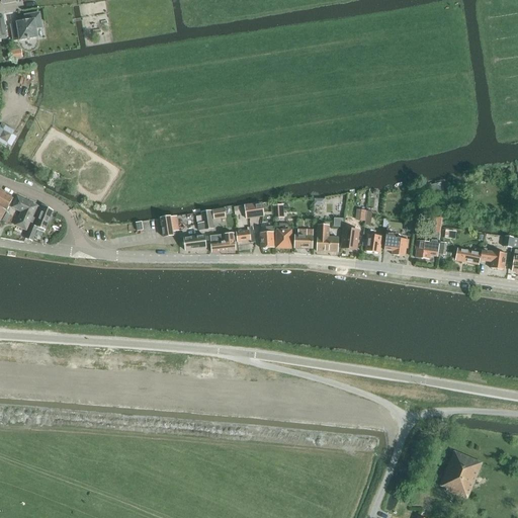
[(16,23),(11,24),(13,41),(19,40),(37,37),(35,29),(41,28),(39,13),(24,16),(25,21),(16,23)]
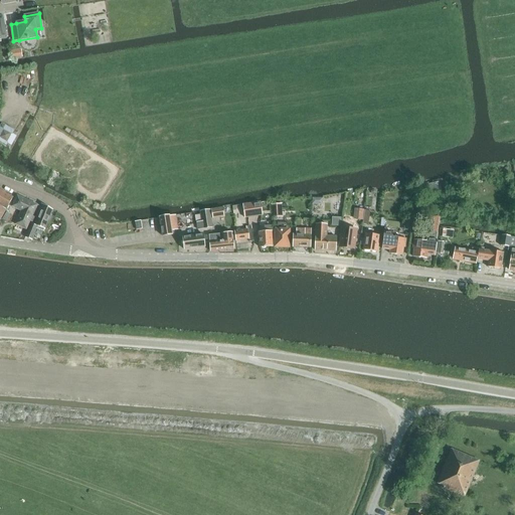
[(0,128),(0,145),(9,150),(18,134),(2,126),(0,128)]
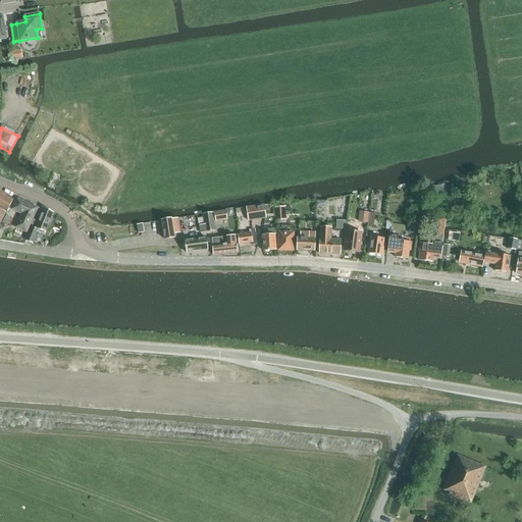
[(0,192),(0,222),(13,200),(0,192)]
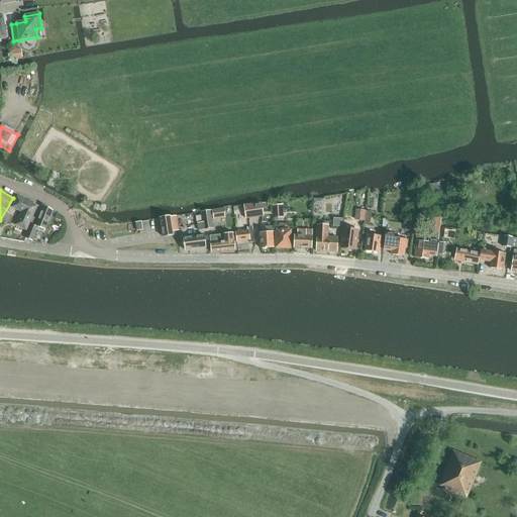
[(37,206),(17,196),(11,208),(21,212),(14,225),(26,230),(37,206)]
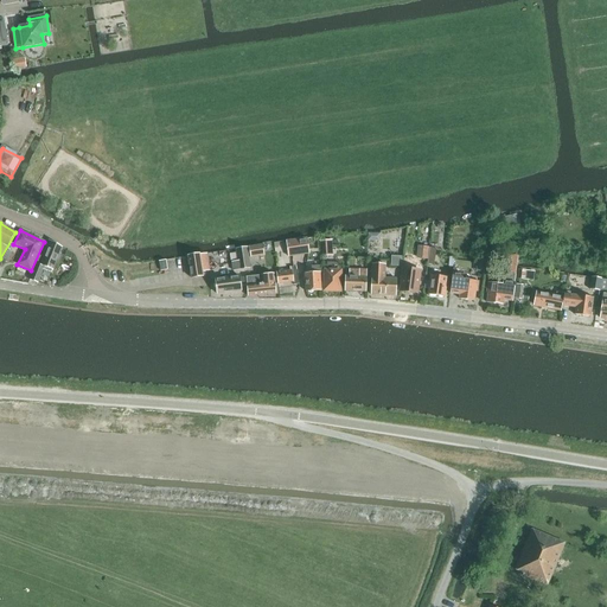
[(298,240),(298,244),(299,248),(299,256),(310,254),(307,237),(298,240)]
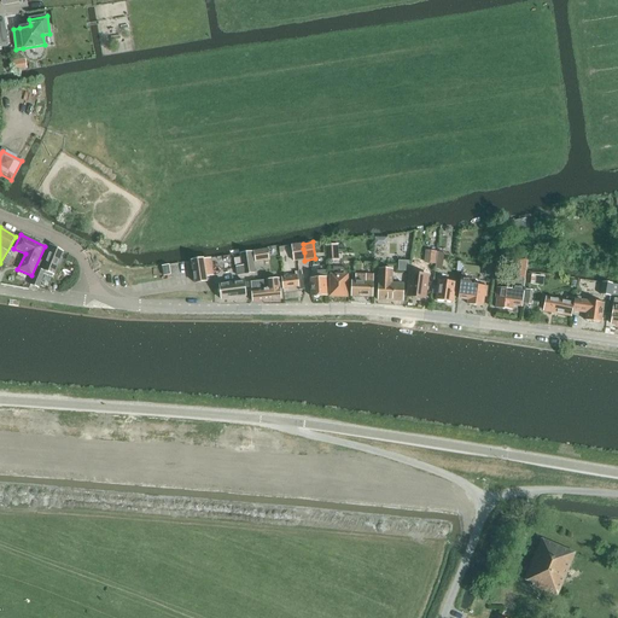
[(303,249),(303,244),(291,245),(293,262),(304,261),(304,252),(303,249)]
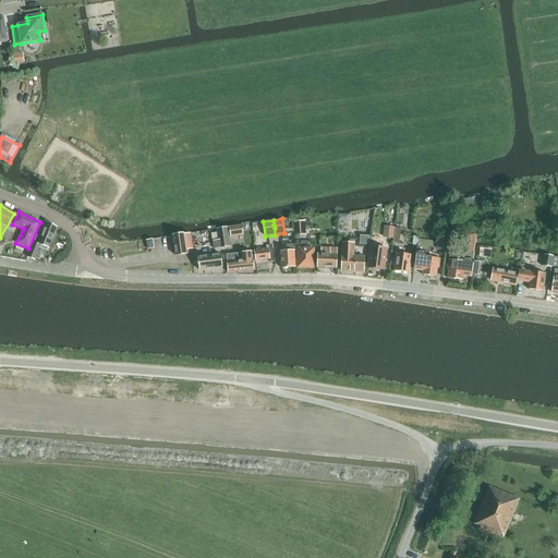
[(305,234),(305,220),(294,221),(295,235),(305,234)]
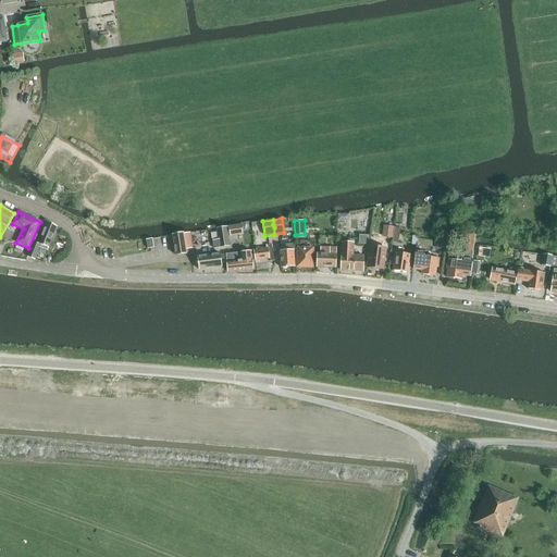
[(57,227),(45,221),(36,243),(34,242),(27,257),(35,260),(40,245),(48,248),(57,227)]
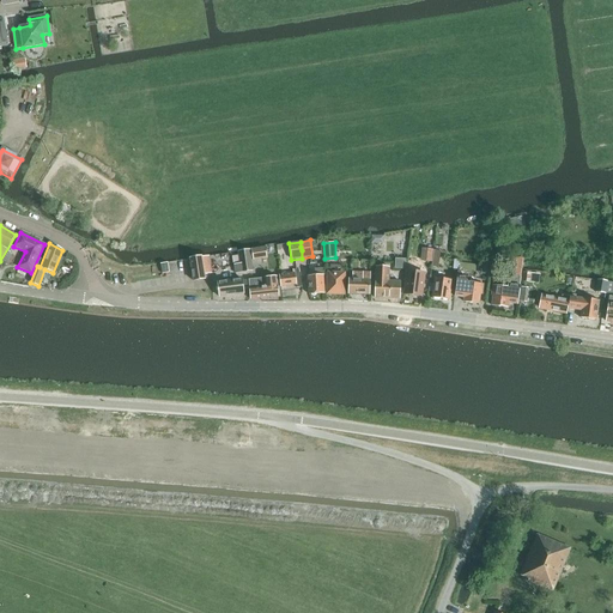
[(252,249),(253,261),(267,259),(266,247),(252,249)]
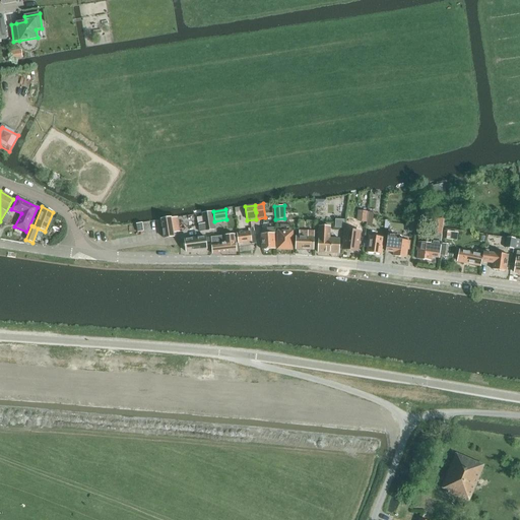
[(359,221),(367,222),(368,212),(360,211),(359,221)]
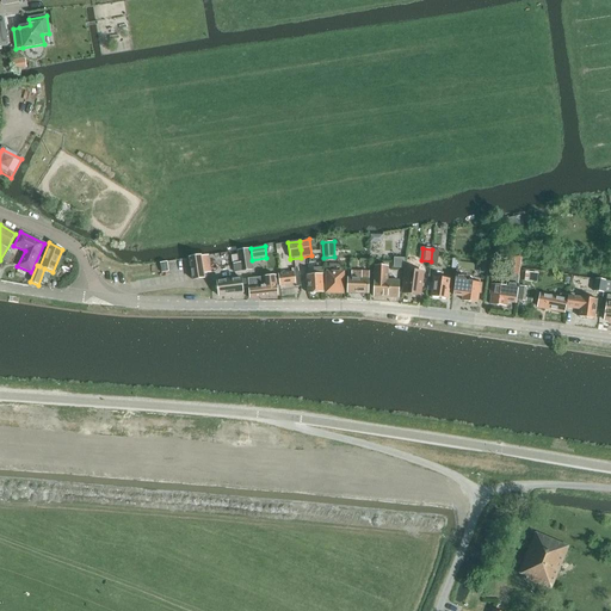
[(235,272),(252,270),(248,250),(238,251),(239,264),(234,264),(235,272)]
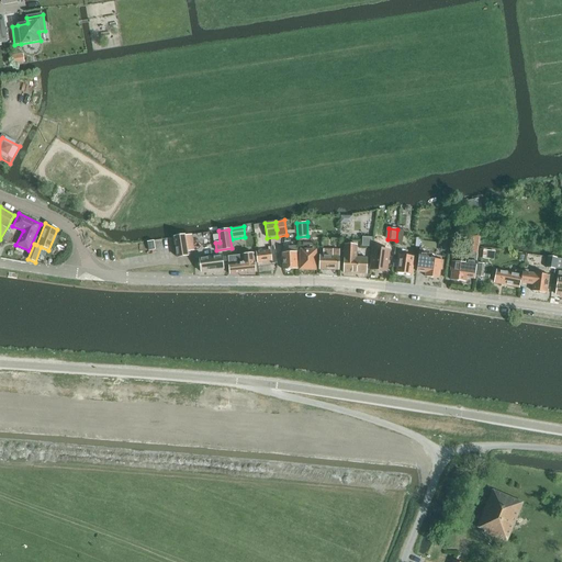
[(175,237),(178,257),(189,256),(188,251),(194,251),(192,235),(175,237)]
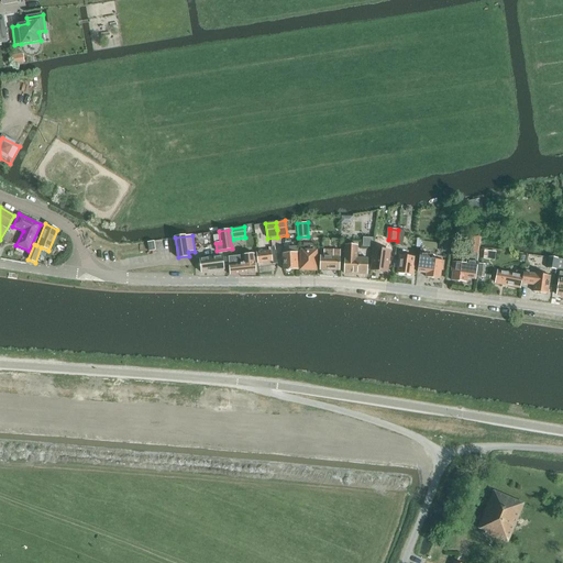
[(466,264),(453,262),(451,272),(453,272),(452,280),(466,283),(466,278),(475,279),(476,277),(477,264),(477,262),(481,238),(470,236),(466,264)]
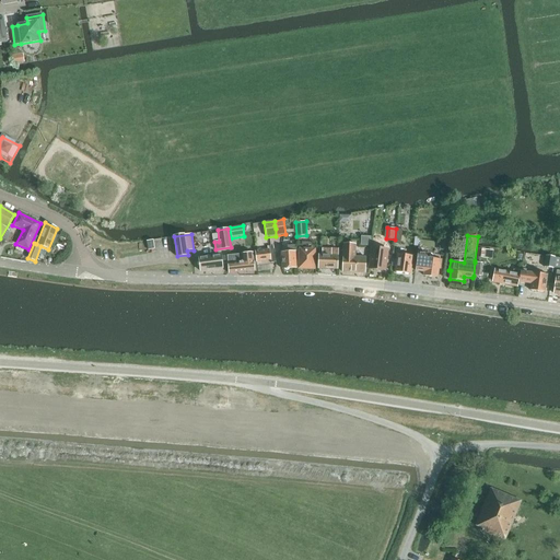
[(365,273),(365,257),(356,257),(356,244),(343,244),(342,272),(365,273)]
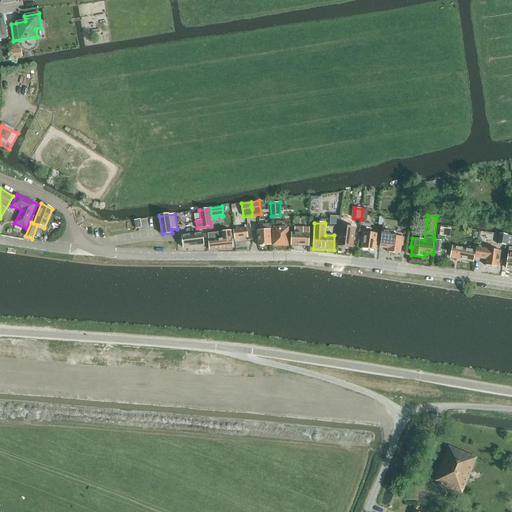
[(252,235),(251,227),(250,227),(250,224),(244,225),(245,228),(233,229),(234,239),(247,237),(248,240),(252,239),(252,235)]
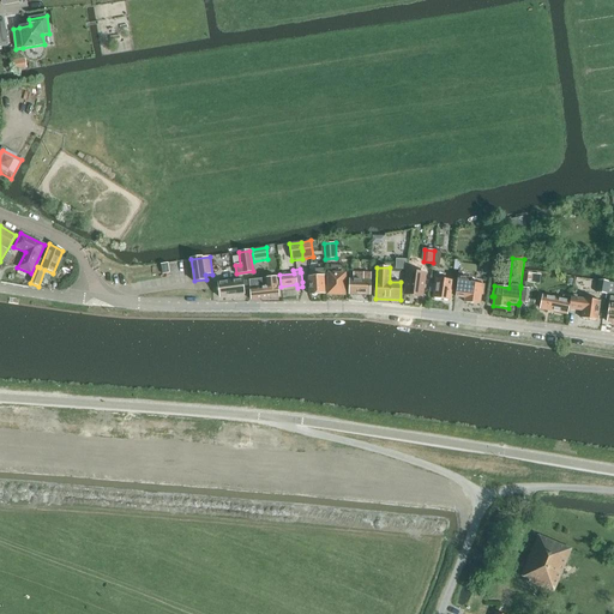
[(325,294),(323,269),(314,270),(315,276),(308,277),(309,295),(325,294)]
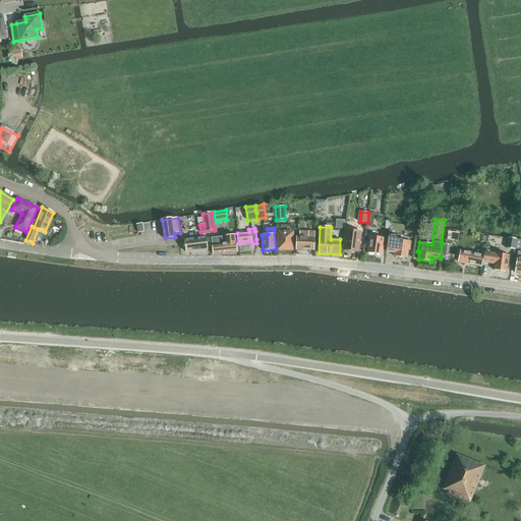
[(358,251),(361,231),(346,229),(343,249),(358,251)]
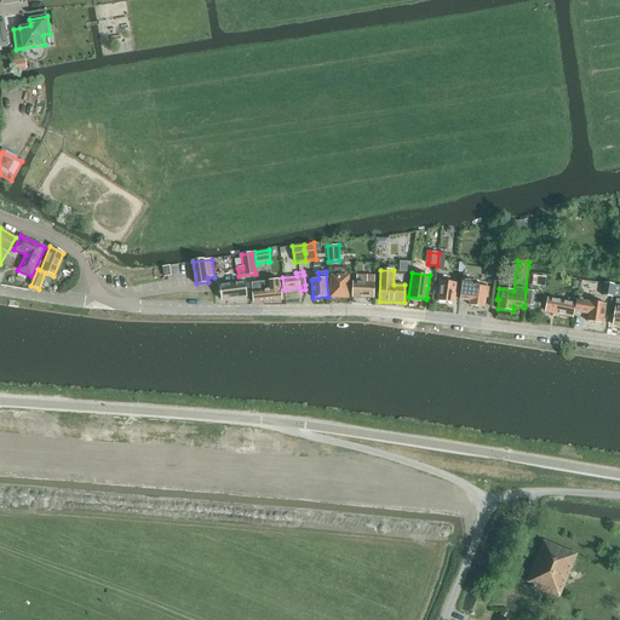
[(373,298),(374,275),(367,275),(367,282),(352,282),(352,298),(373,298)]
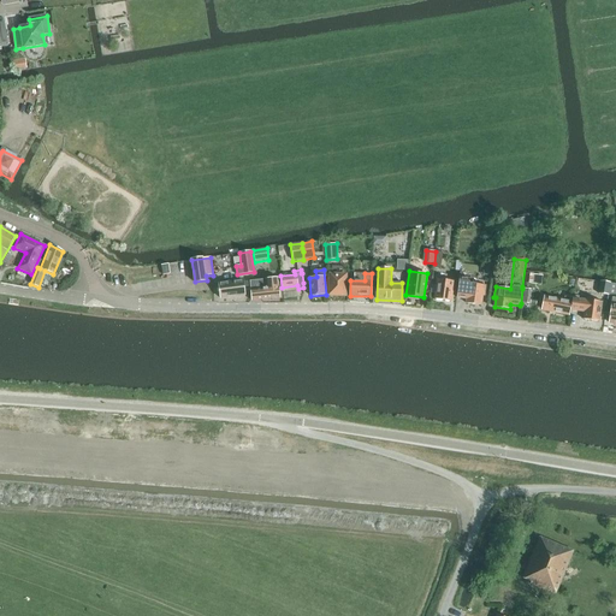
[(345,296),(345,276),(330,274),(329,295),(345,296)]
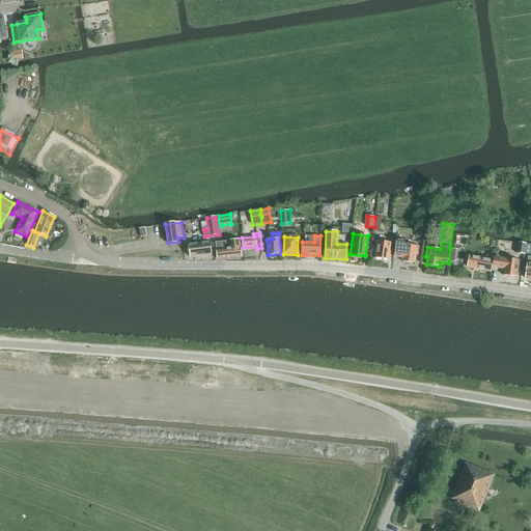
[(241,257),(240,240),(228,241),(215,243),(216,250),(217,259),(241,257)]
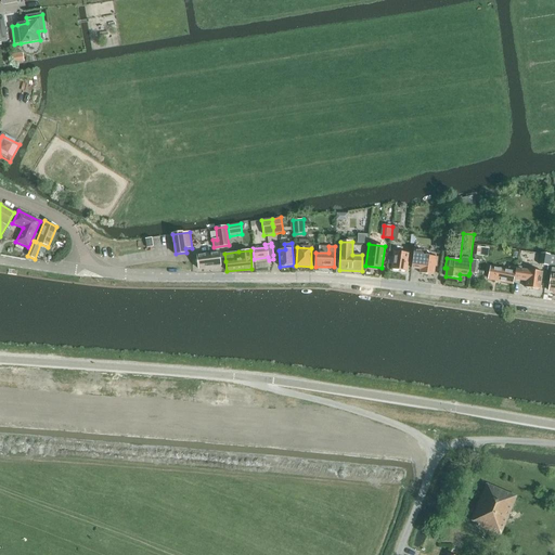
[(412,269),(421,270),(420,273),(434,275),(435,267),(436,267),(438,257),(423,256),(423,252),(414,250),(412,269)]
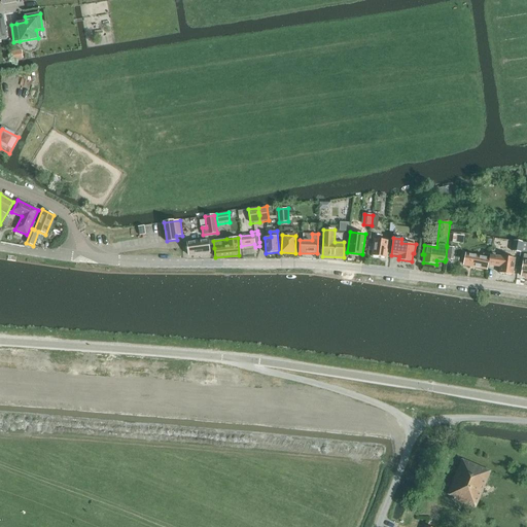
[(386,257),(388,241),(374,239),(373,245),(370,245),(370,250),(372,251),(372,256),(386,257)]
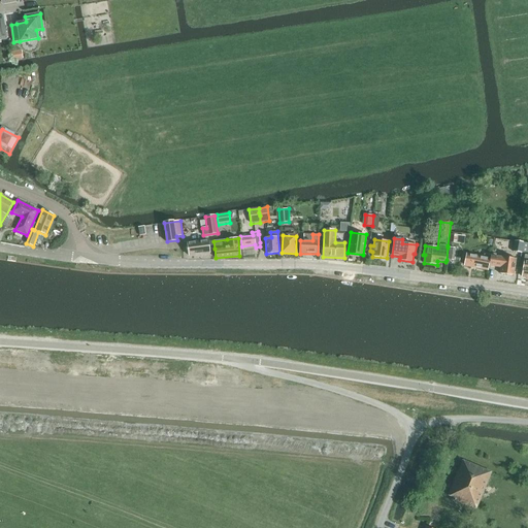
[(209,250),(213,249),(215,249),(213,241),(211,241),(208,241),(208,240),(187,243),(189,256),(210,253),(209,250)]
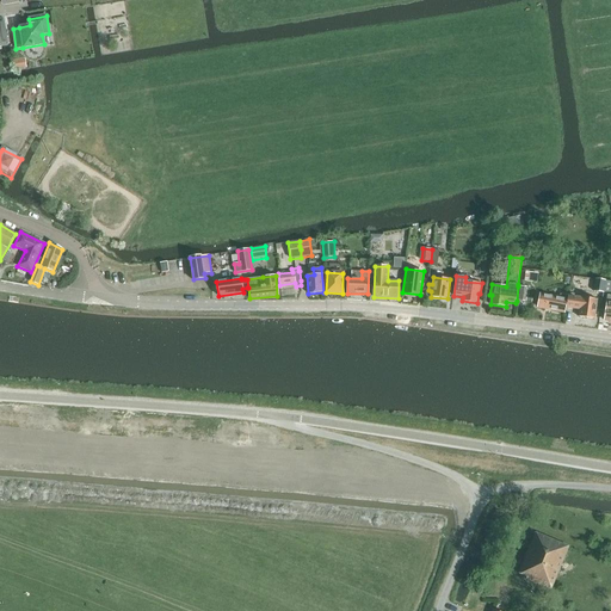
[(603,294),(605,282),(594,279),(594,285),(593,291),(603,294)]
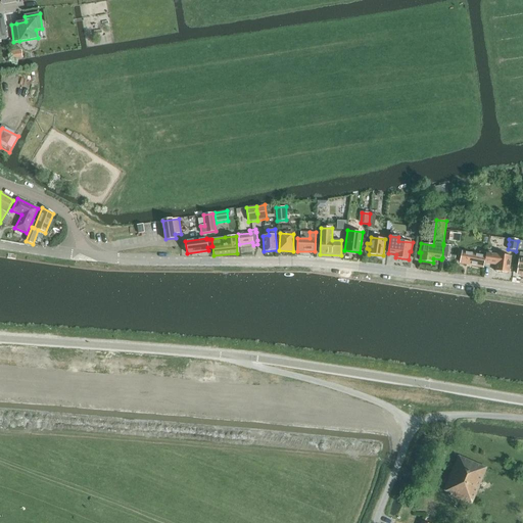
[(443,245),(442,257),(448,258),(450,246),(443,245)]
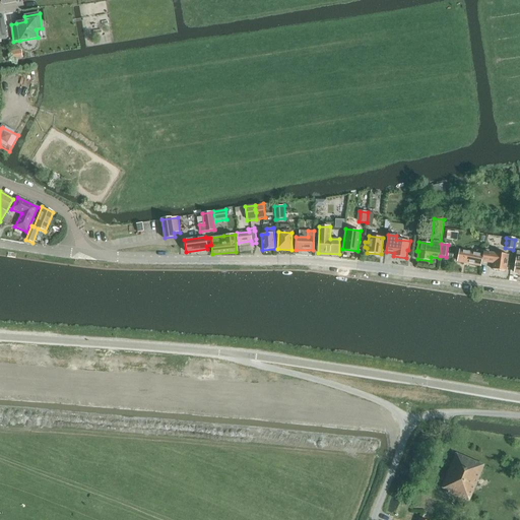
[(480,265),(482,252),(476,251),(476,254),(459,250),(457,261),(480,265)]
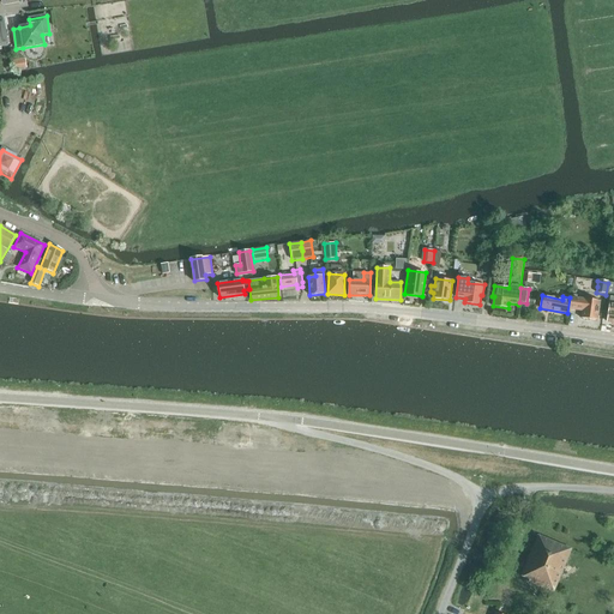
[(597,320),(600,301),(583,299),(577,299),(577,296),(572,295),(571,298),(570,309),(582,311),(582,318),(597,320)]
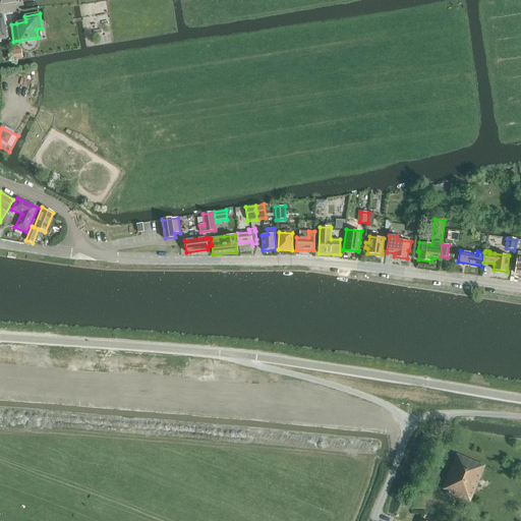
[(484,466),(457,455),(443,487),(444,488),(444,489),(450,493),(450,494),(470,502),(484,466)]
